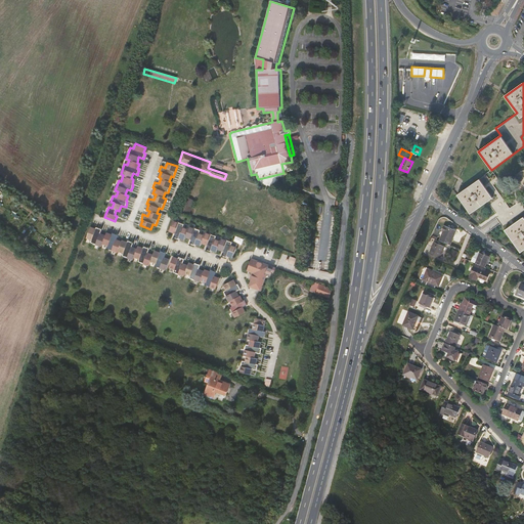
[(488,178),(486,174),(457,194),(471,214),(487,202),(498,216),(496,217),(521,252),(523,250),(523,203),(522,200),(510,208),(493,184),(499,180),(495,174),(488,178)]
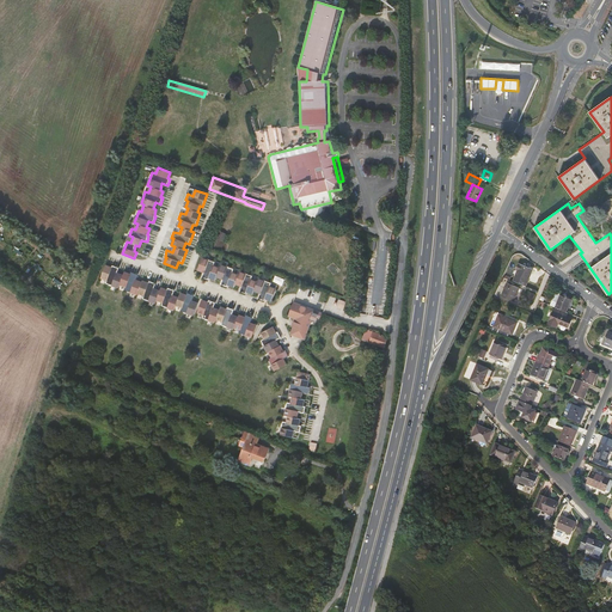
[(215,262),(202,257),(199,270),(204,273),(202,277),(208,280),(209,277),(215,280),(216,276),(222,279),(221,285),(227,287),(228,285),(234,287),(236,283),(242,286),(239,292),(246,294),(246,292),(254,294),(255,291),(261,293),(258,298),(264,300),(265,299),(271,301),(276,288),(270,286),(271,283),(258,279),(257,281),(251,280),(252,276),(240,271),(239,275),(232,273),(233,269),(221,264),(220,268),(214,265),(215,262)]
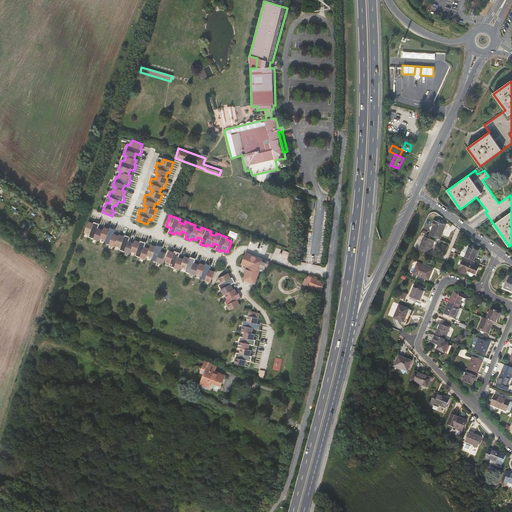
[(135,256),(146,260),(147,255),(152,257),(151,260),(162,264),(166,254),(160,252),(162,247),(157,245),(156,247),(151,245),(149,249),(144,247),(146,243),(141,241),(140,243),(135,241),(134,244),(129,242),(130,237),(125,235),(124,237),(119,235),(119,236),(113,234),(115,230),(110,228),(109,230),(104,228),(103,230),(98,228),(99,224),(94,222),(94,224),(89,222),(85,232),(90,234),(89,237),(99,241),(100,238),(106,240),(104,243),(115,246),(115,245),(121,247),(120,250),(130,254),(131,251),(136,253),(135,256)]
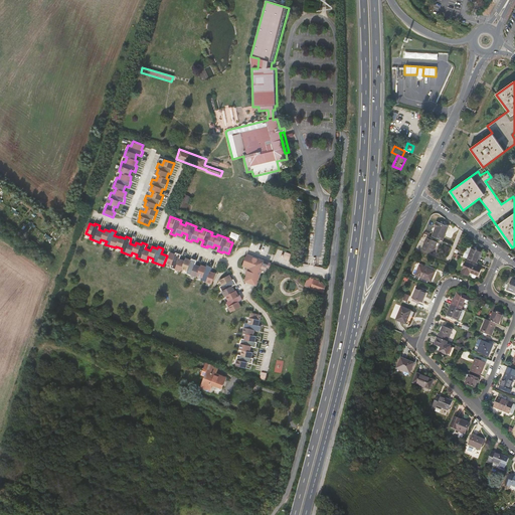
[(451,227),(441,223),(435,237),(445,241),(451,227)]
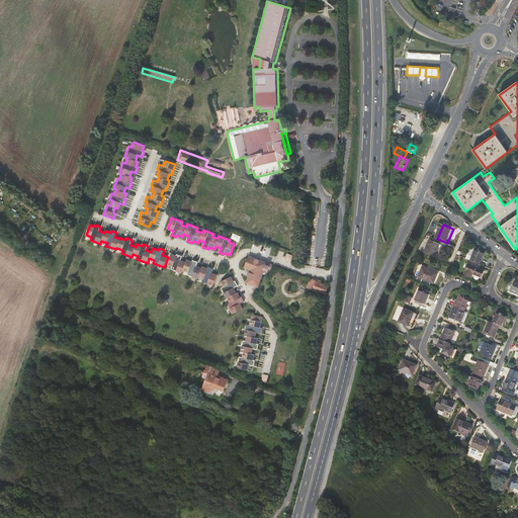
[(441,245),(431,240),(425,255),(431,257),(432,254),(436,256),(441,245)]
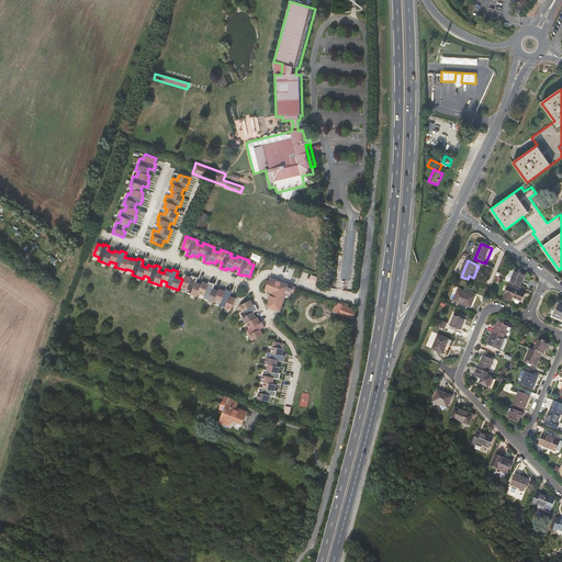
[(526,274),(512,269),(507,281),(512,283),(520,287),(526,274)]
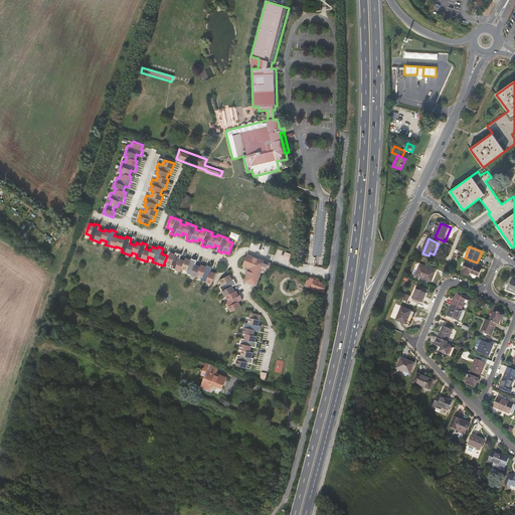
[(201,280),(212,285),(216,274),(210,272),(212,268),(207,266),(206,268),(201,266),(200,267),(195,265),(197,261),(191,259),(191,261),(186,259),(185,261),(179,259),(181,254),(176,252),(175,254),(170,252),(166,263),(171,265),(170,268),(181,272),(182,269),(187,271),(186,274),(196,278),(197,276),(202,278),(201,280)]
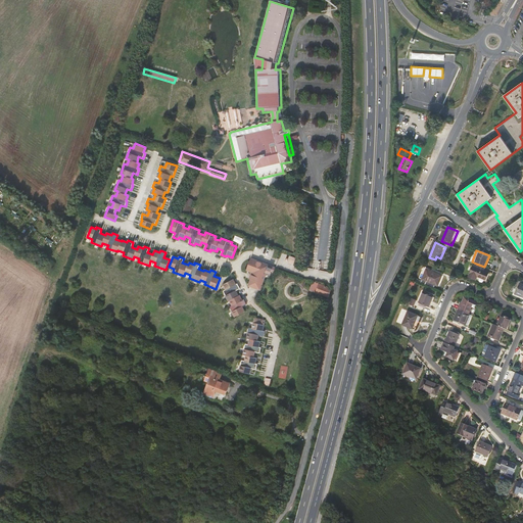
[(249,286),(259,290),(267,272),(271,273),(271,272),(272,272),(272,271),(274,272),(275,268),(273,268),(273,267),(270,266),(264,264),(263,266),(250,260),(247,270),(252,272),(254,273),(251,280),(249,286)]
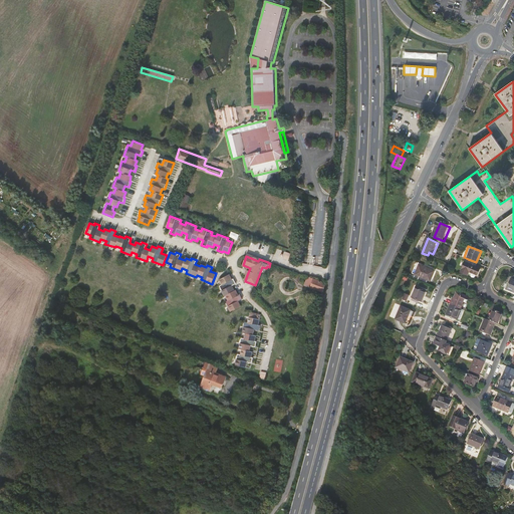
[(476,262),(468,259),(462,272),(468,275),(470,271),(479,275),(482,268),(478,266),(479,263),(476,262)]
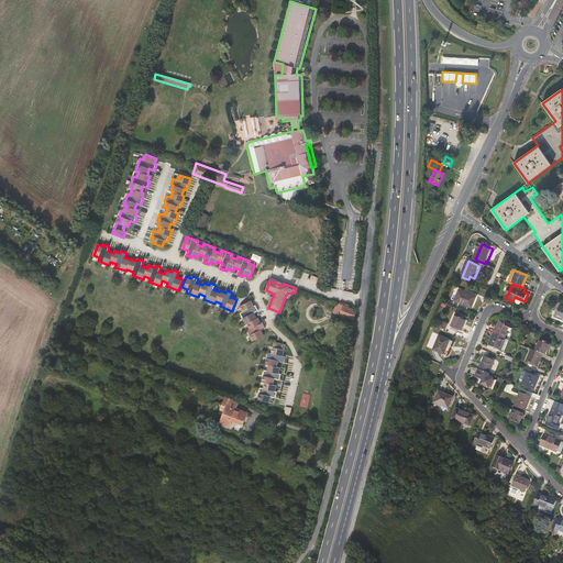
[(460,297),(459,297),(456,300),(461,302),(460,307),(468,310),(471,307),(474,308),(478,297),(463,290),(460,297)]
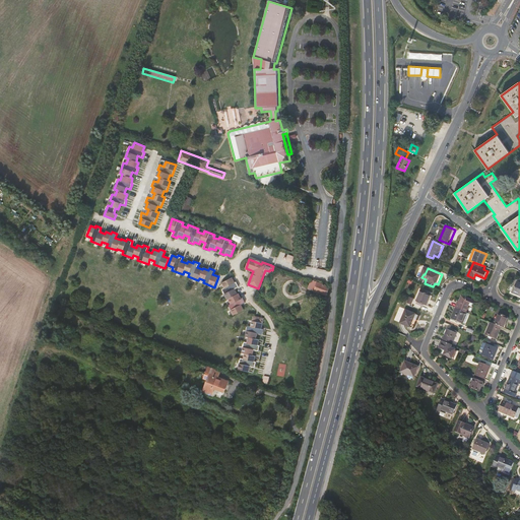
[(229,305),(234,315),(244,310),(241,305),(245,303),(243,298),(242,299),(239,294),(238,294),(235,288),(239,287),(237,282),(235,282),(232,278),(222,283),(224,287),(222,289),(228,300),(229,299),(231,304),(229,305)]
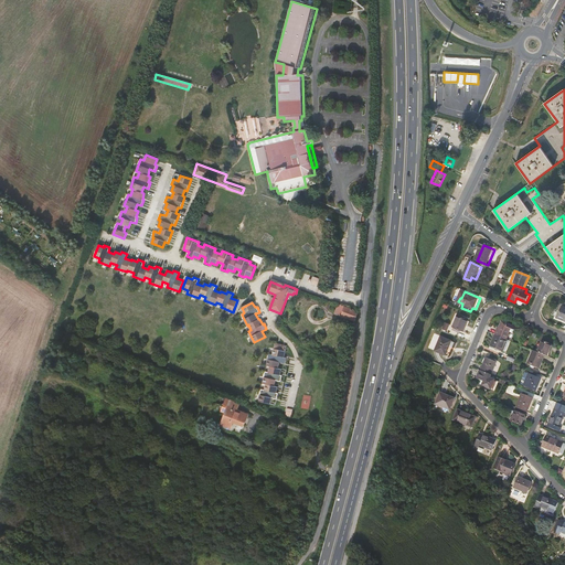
[(355,320),(359,312),(338,305),(334,313),(354,321),(355,320)]
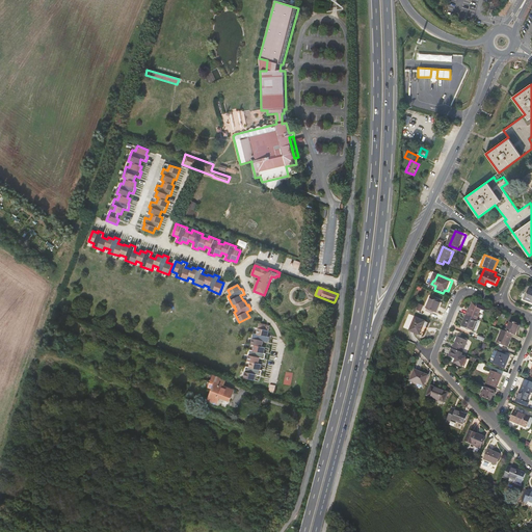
[(439,312),(443,301),(432,297),(428,307),(439,312)]
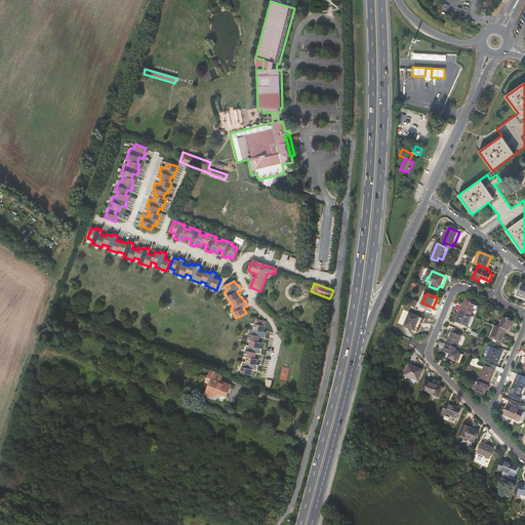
[(460,311),(470,315),(473,307),(478,309),(479,306),(468,300),(465,308),(462,307),(460,311)]
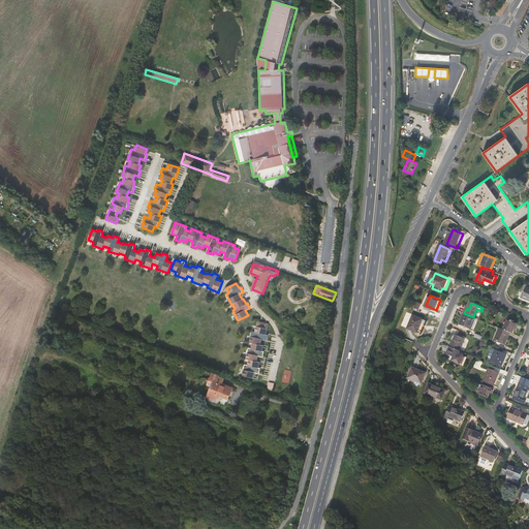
[(473,317),(464,313),(459,324),(471,330),(475,318),(473,317)]
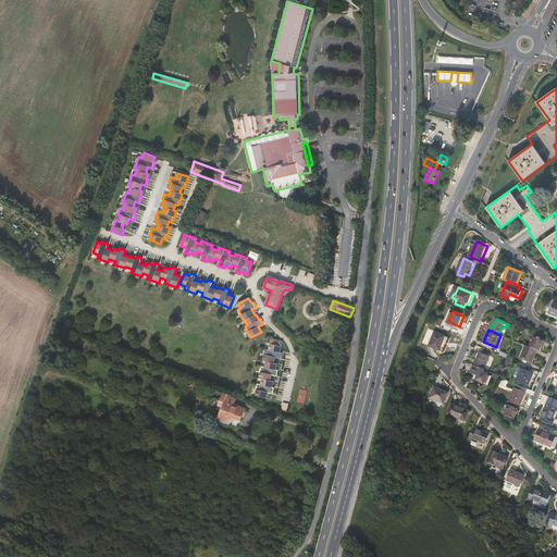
[(435,331),(428,348),(440,353),(443,343),(443,341),(445,335),(435,331)]
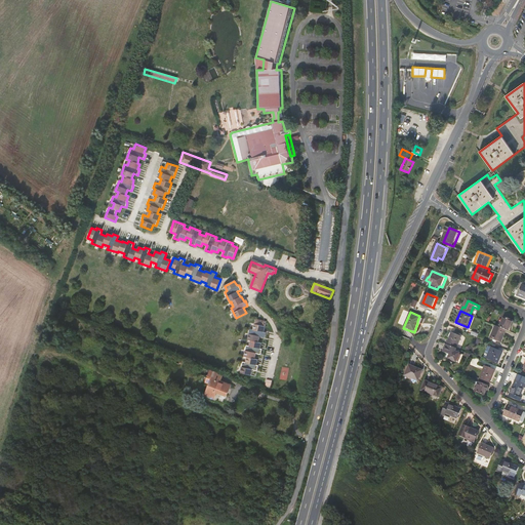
[(514,322),(505,318),(500,327),(508,330),(510,331),(514,322)]
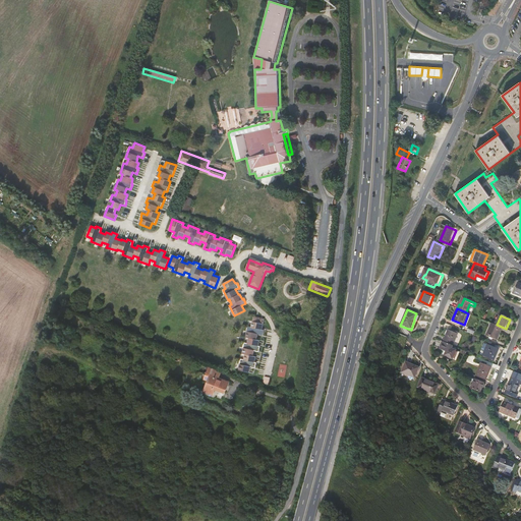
[(251,327),(248,326),(245,337),(248,338),(247,343),(244,342),(242,353),(245,354),(244,359),(241,359),(238,370),(249,372),(250,367),(255,368),(256,362),(254,362),(255,357),(252,356),(254,351),(258,352),(261,346),(258,346),(259,340),(256,340),(257,334),(263,335),(264,330),(262,330),(265,319),(254,316),(253,322),(252,322),(251,327)]
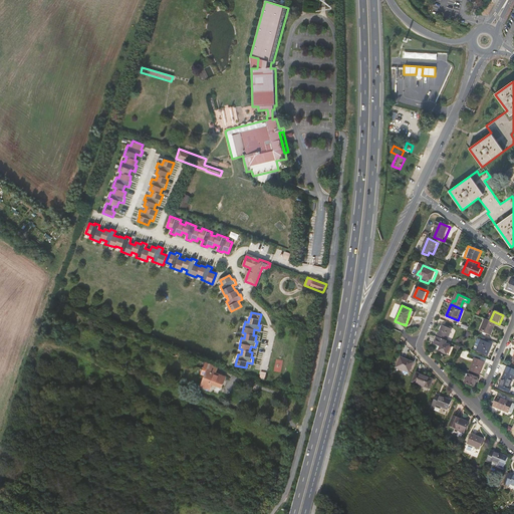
[(490,320),(486,319),(480,331),(491,336),(497,323),(490,320)]
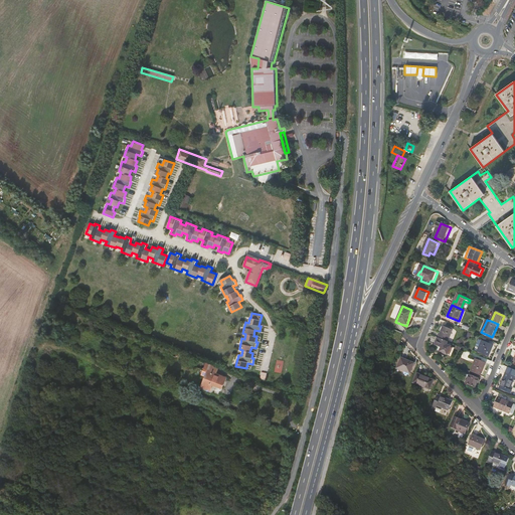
[(439,338),(449,342),(454,330),(444,326),(439,338)]
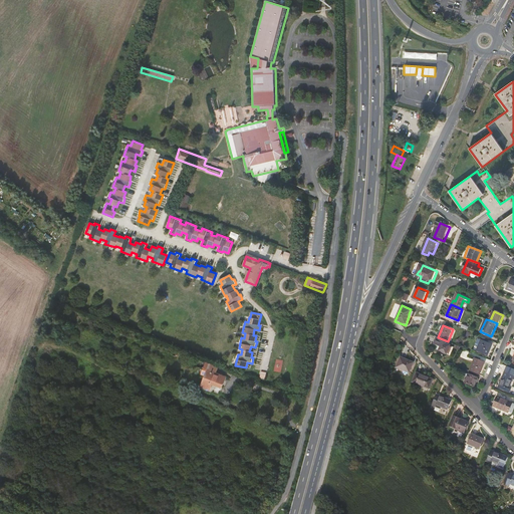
[(438,337),(437,336),(435,344),(441,347),(439,351),(447,353),(450,345),(447,344),(448,341),(438,337)]
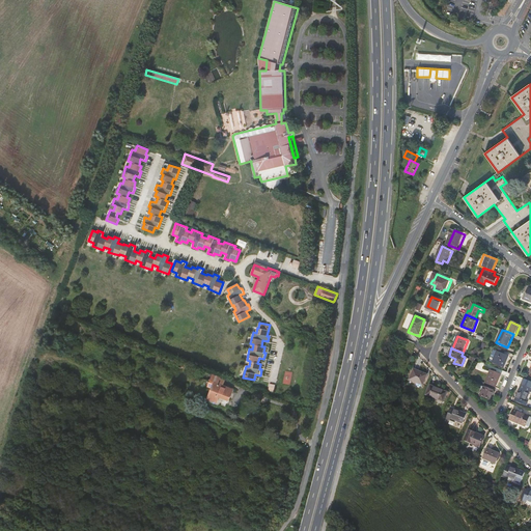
[(506,356),(503,354),(504,351),(497,347),(491,362),(502,367),(506,356)]
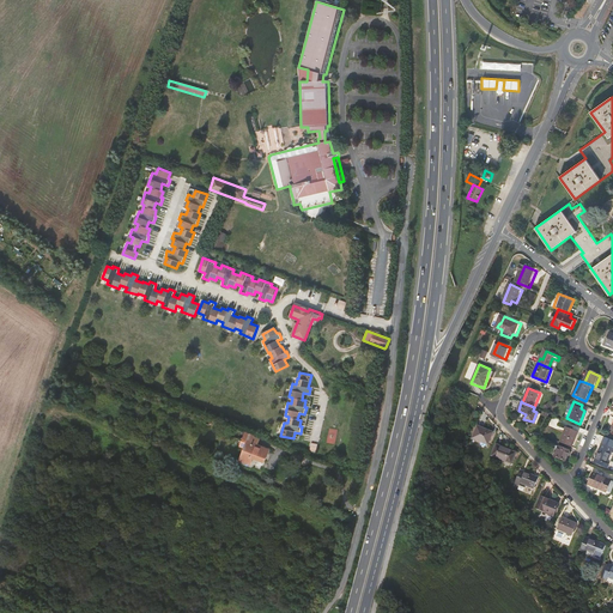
[(490,445),(493,434),(479,428),(474,439),(490,445)]
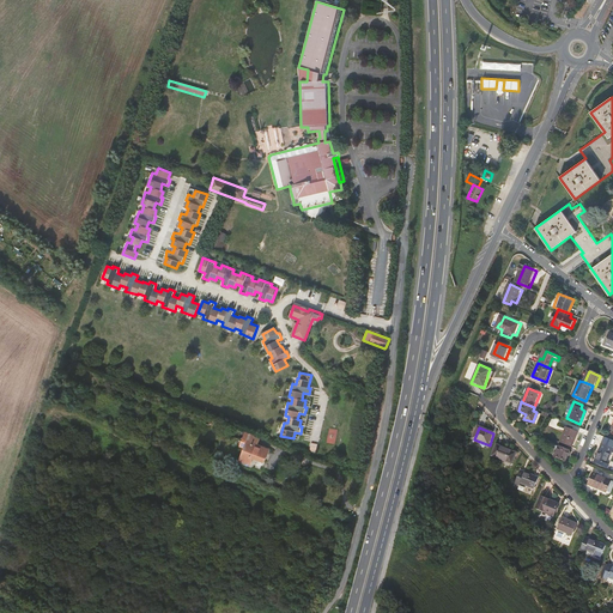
[(560,442),(572,447),(578,432),(566,428),(560,442)]
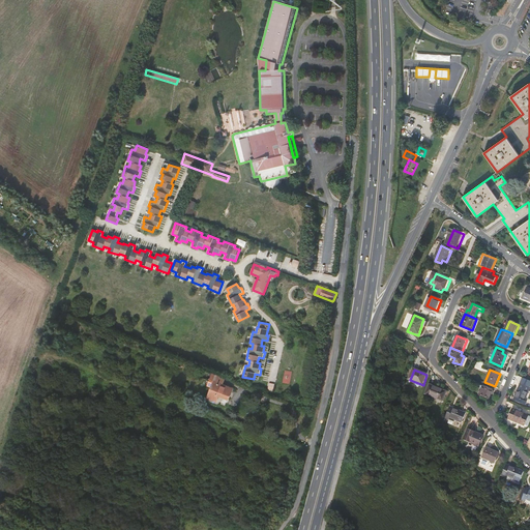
[(212,373),(208,385),(211,386),(207,398),(215,401),(218,395),(228,399),(231,389),(222,385),(225,377),(212,373)]
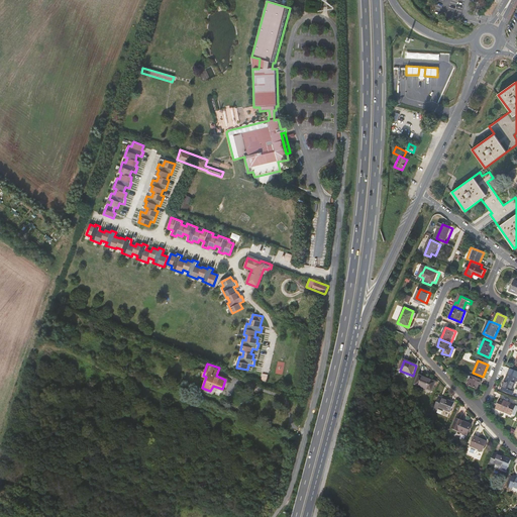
[(431,392),(435,383),(419,376),(415,385),(431,392)]
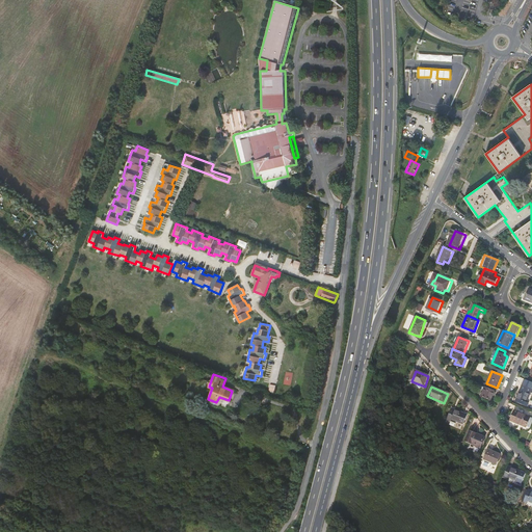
[(528,402),(531,392),(531,390),(524,387),(516,402),(528,406),(530,403),(528,402)]
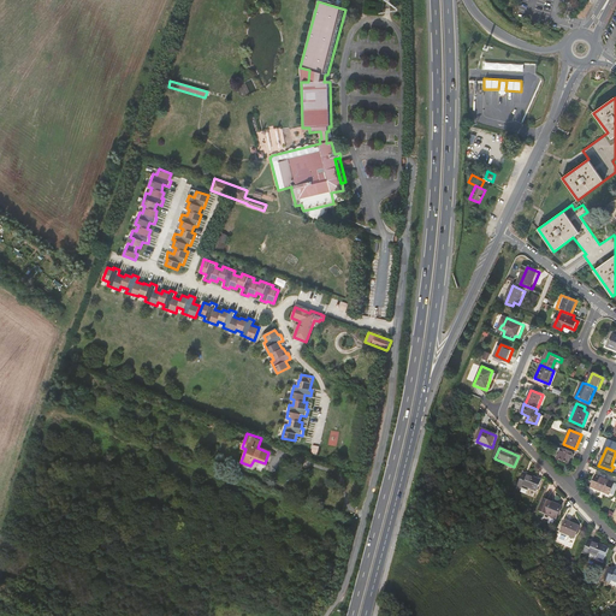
[(569,463),(573,454),(562,449),(558,458),(569,463)]
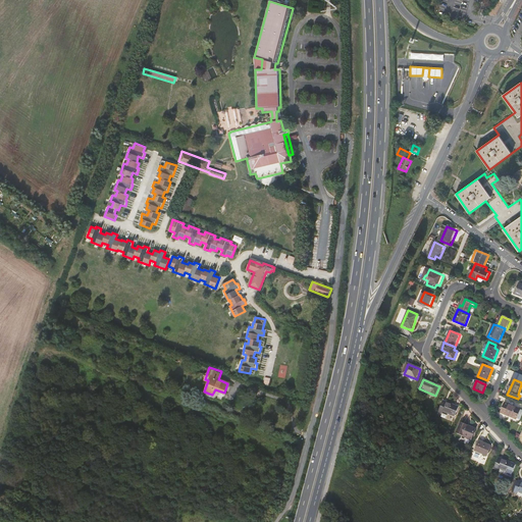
[(459,407),(445,401),(439,412),(444,413),(444,411),(456,416),(459,407)]
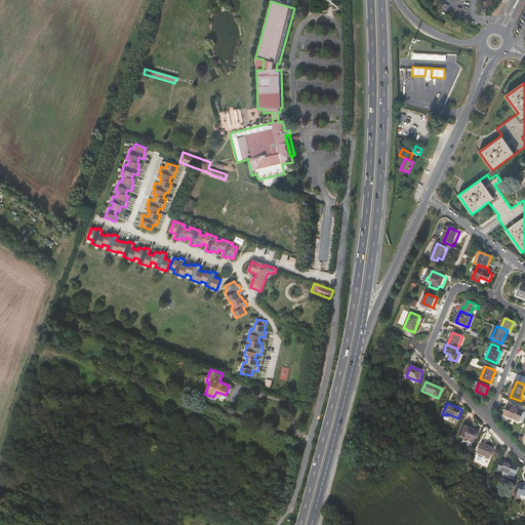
[(517,428),(523,412),(508,405),(501,420),(517,428)]
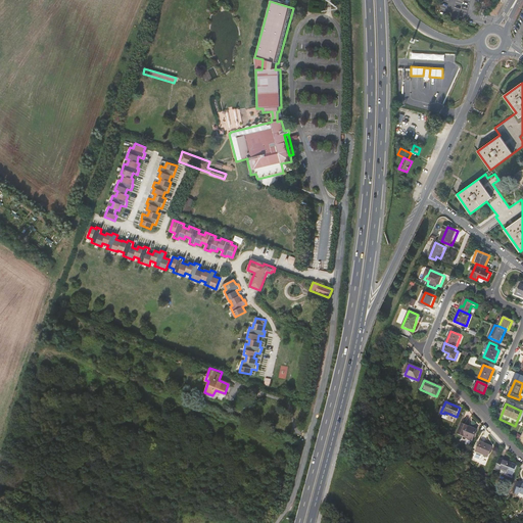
[(473,441),(477,432),(462,425),(458,435),(473,441)]
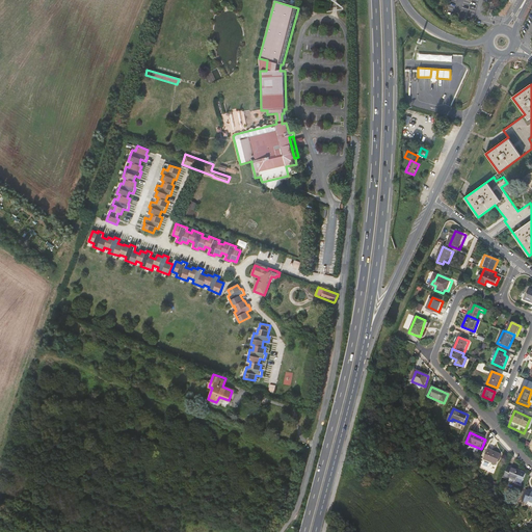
[(497,467),(501,456),(488,451),(484,460),(497,467)]
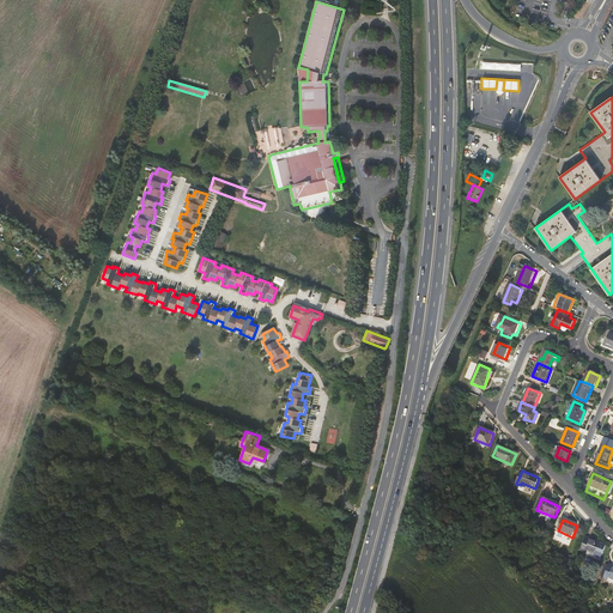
[(599,547),(600,544),(587,538),(581,551),(586,552),(587,550),(600,556),(604,548),(599,547)]
